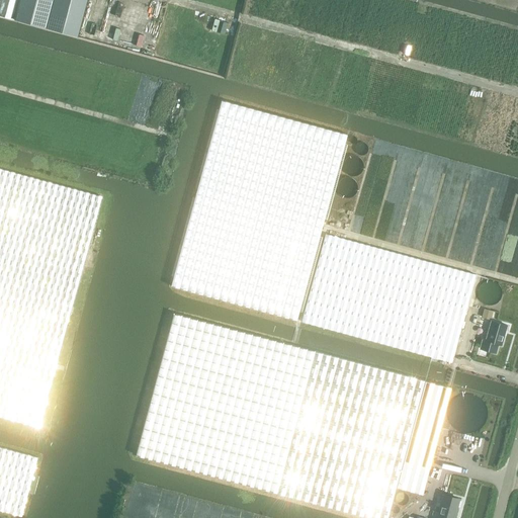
[(19,0),(0,0),(0,15),(15,19),(19,0)]
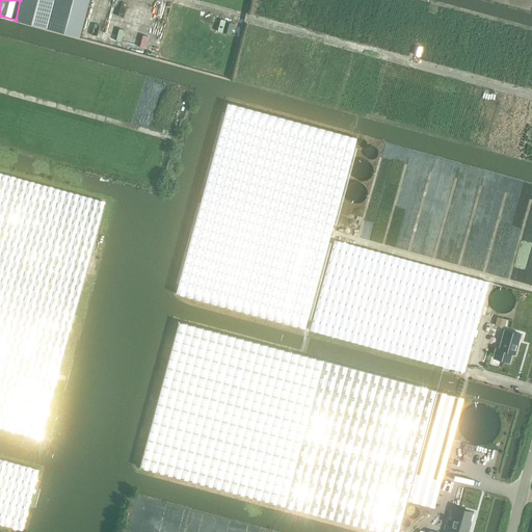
[(80,37),(89,0),(20,0),(16,20),(80,37)]
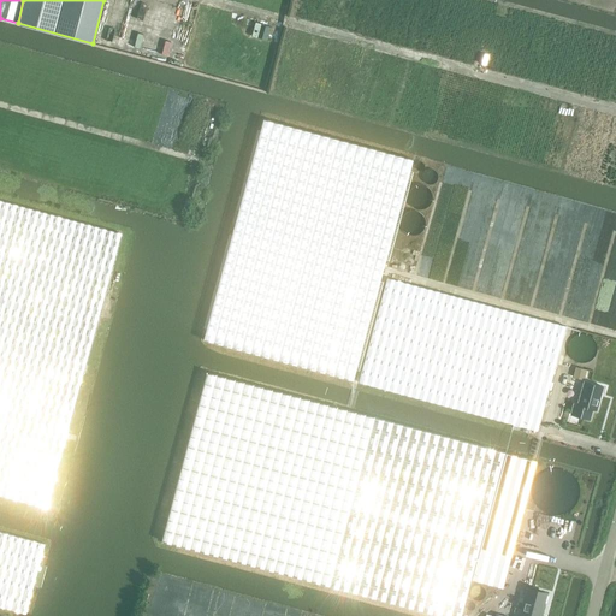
[(481,54),(479,64),(486,66),(489,57),(481,54)]
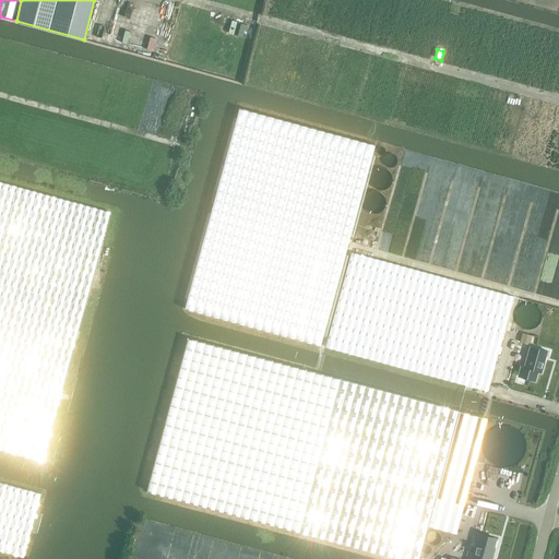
[(239,108),(185,308),(320,345),(375,145),(239,108)]
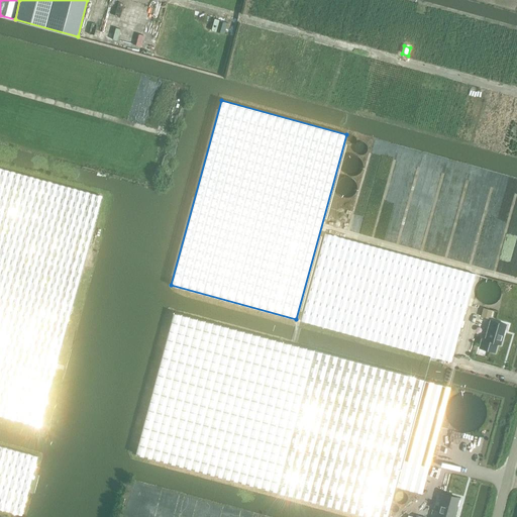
[(0,415),(39,426),(102,196),(0,168),(0,415)]
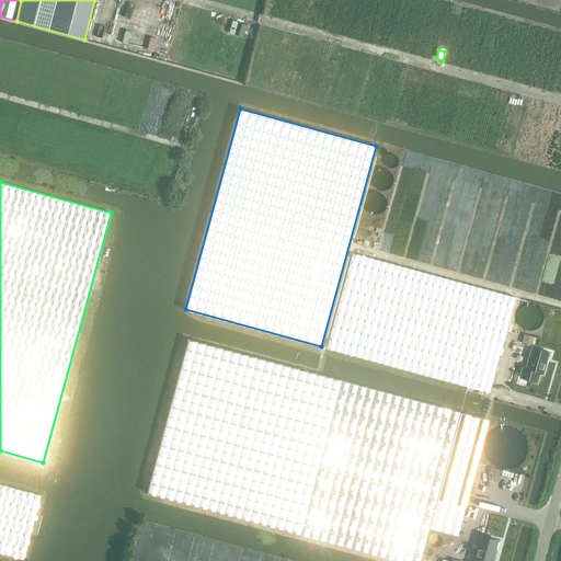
[(327,348),(380,363),(489,392),(515,297),(353,253),(327,348)]
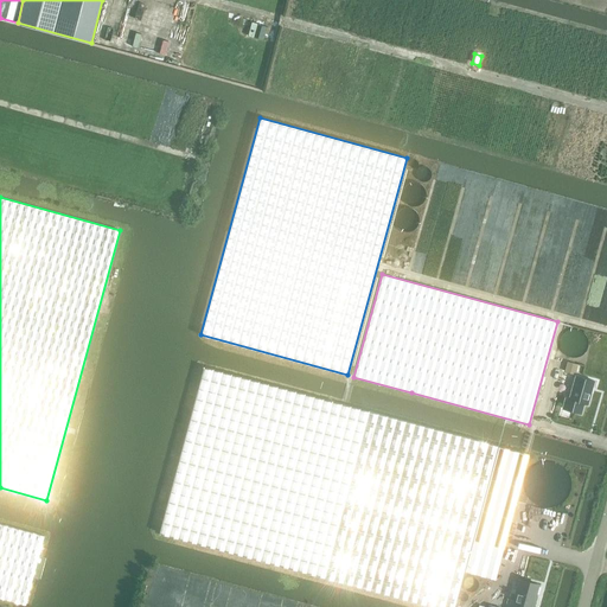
[(567,362),(564,372),(575,375),(579,365),(567,362)]
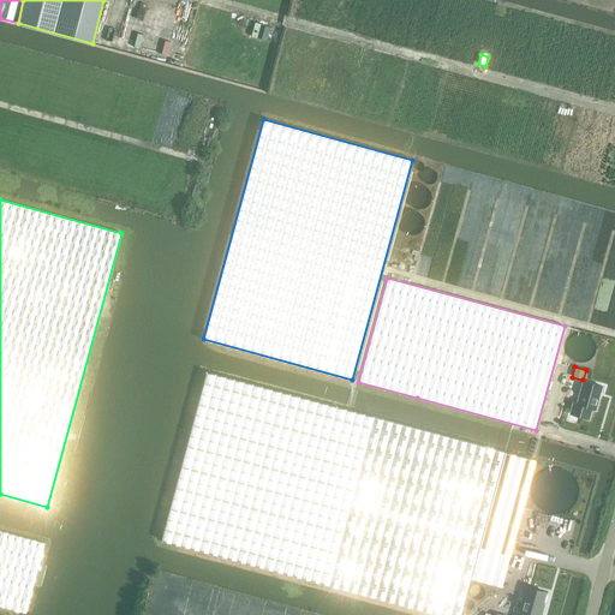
[(207,372),(161,541),(439,614),(463,614),(472,579),(502,586),(536,460),(506,453),(380,419),(207,372)]
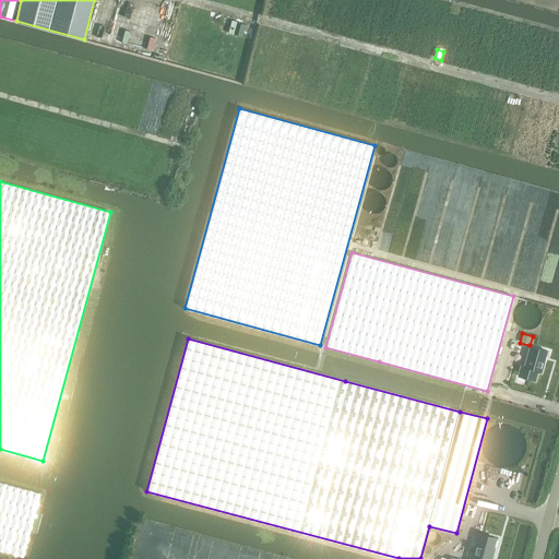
[(535,380),(537,371),(540,371),(547,351),(530,346),(524,367),(521,366),(519,376),(535,380)]
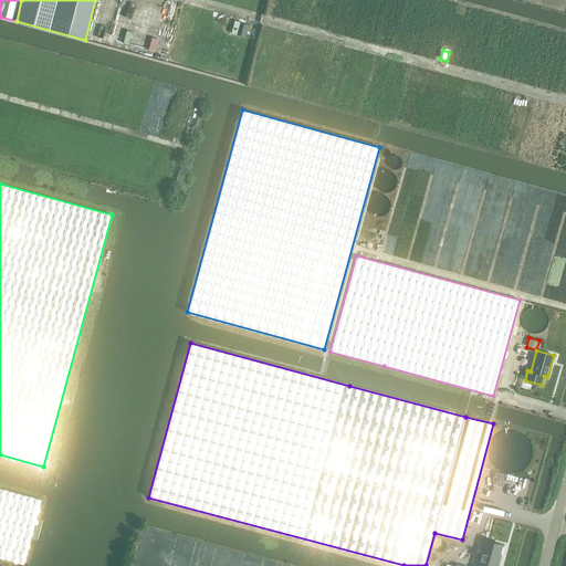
[(42,500),(0,488),(0,557),(24,564),(42,500)]
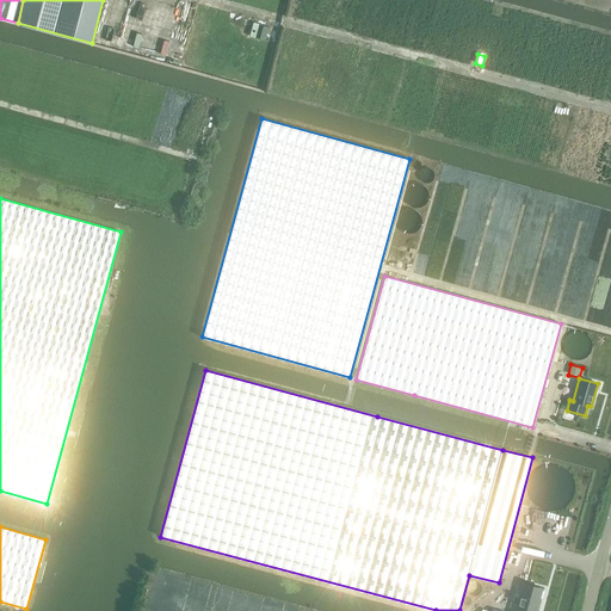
[(536,610),(541,600),(538,599),(542,588),(523,584),(514,610),(536,610)]
